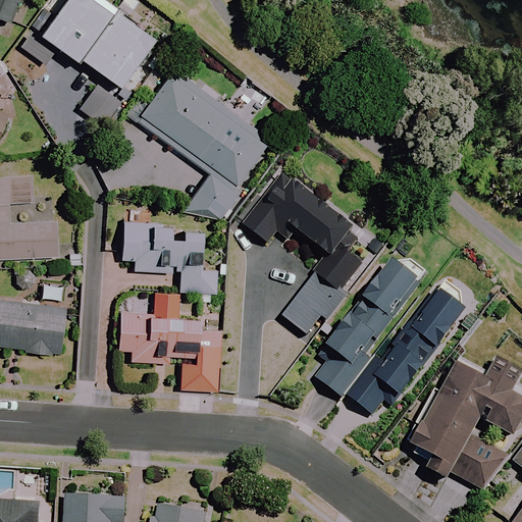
[(0,0),(0,18),(12,24),(21,0),(0,0)]
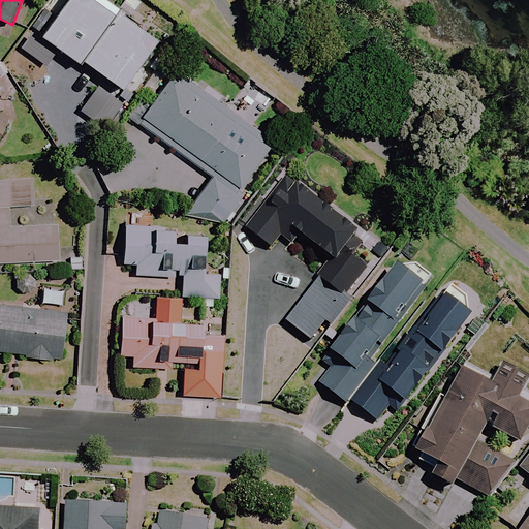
[(114,14),(93,0),(68,0),(42,38),(80,64),(82,61),(123,90),(157,40),(116,11),(114,14)]
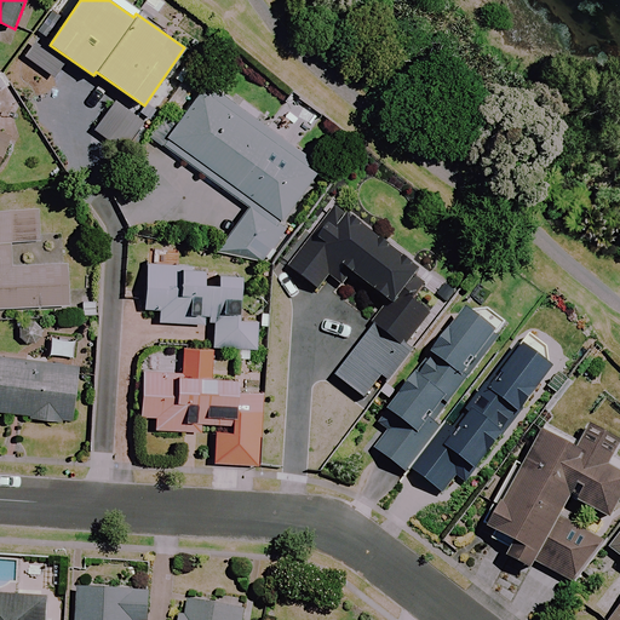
[(264,276),(291,239),(338,173),(208,81),(162,147),(242,204),(216,241),(264,276)]
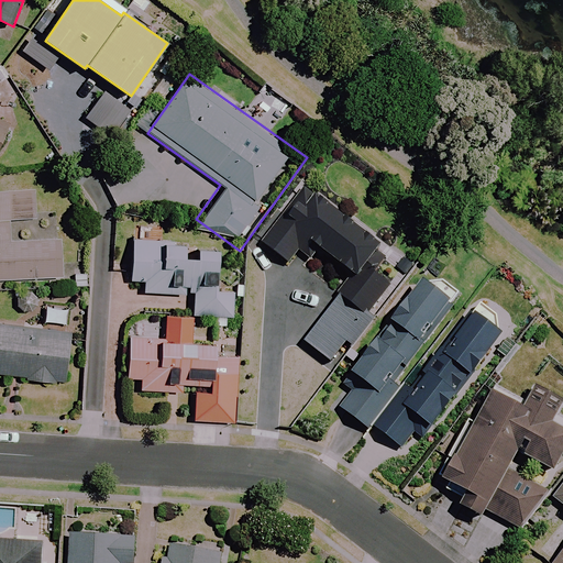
[(0,152),(12,125),(0,120),(0,152)]
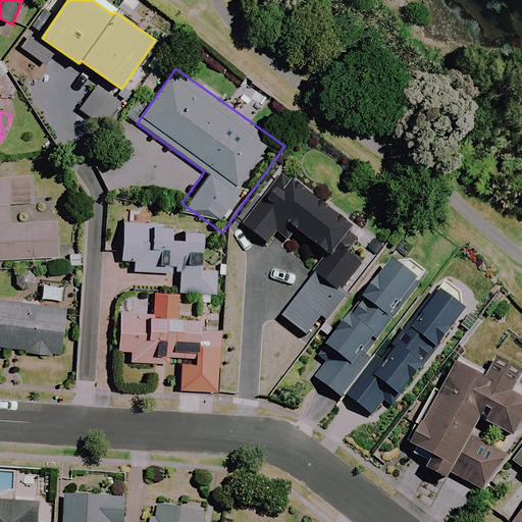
[(364,240),(288,177),(246,229),(268,248),(279,233),(288,241),(297,230),(326,254),(290,300),(321,325),(346,296),(343,293),(366,263),(353,253),(364,240)]
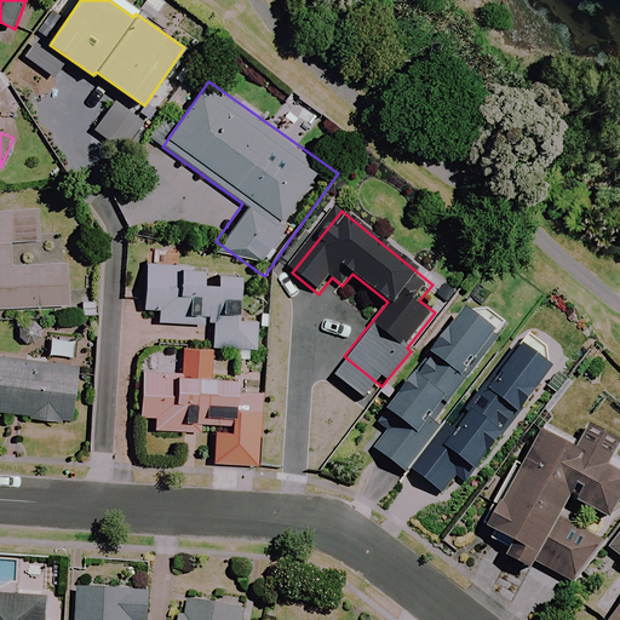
[(39,242),(36,216),(0,217),(0,309),(68,306),(67,264),(11,268),(10,245),(39,242)]
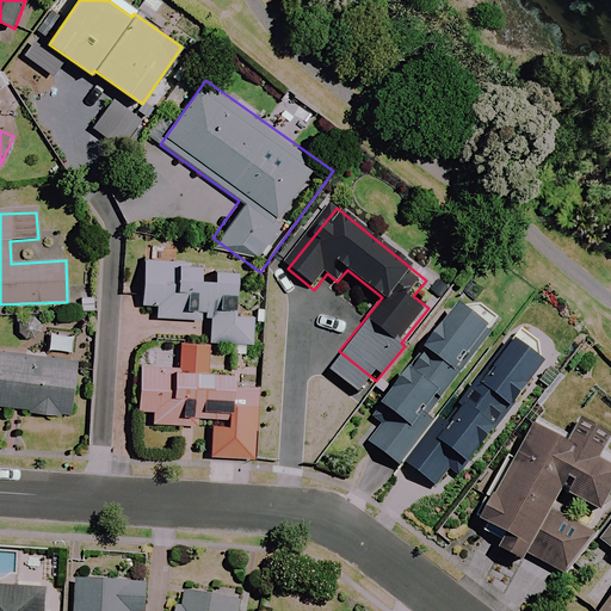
[(158,318),(184,320),(183,333),(211,335),(210,341),(254,345),(257,319),(235,316),(236,295),(239,272),(215,271),(216,266),(147,260),(143,304),(159,306),(158,318)]
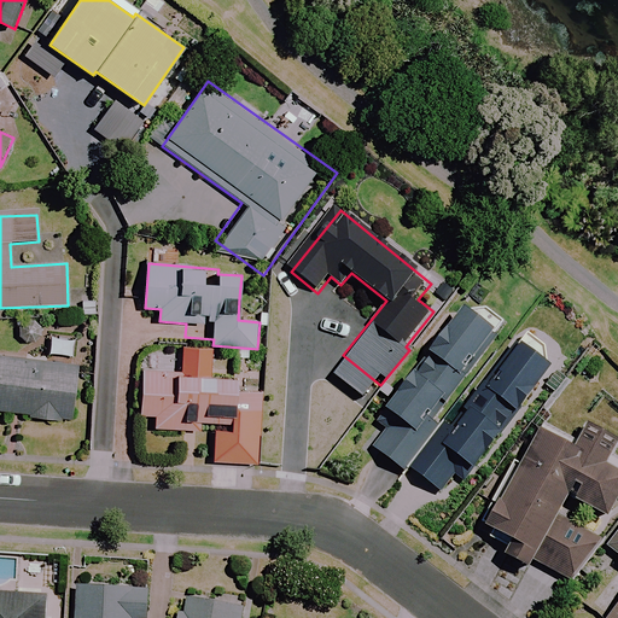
[(407,468),(441,425),(435,420),(502,334),(471,310),(380,426),(386,431),(372,448),(403,473),(407,468)]
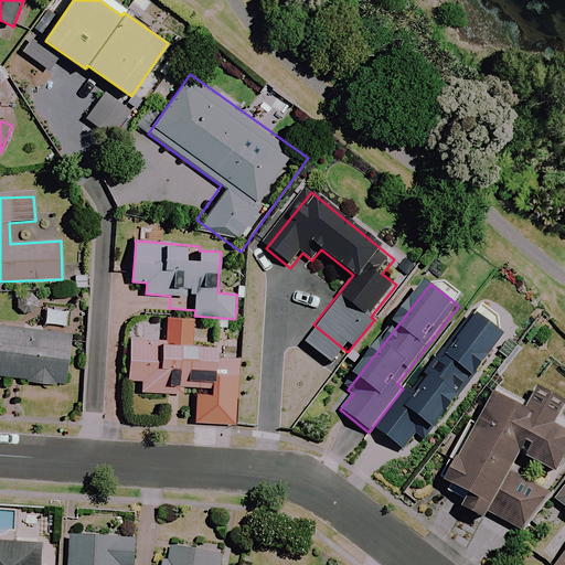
[(0,377),(67,385),(73,334),(65,333),(68,308),(43,305),(41,331),(0,326),(0,377)]
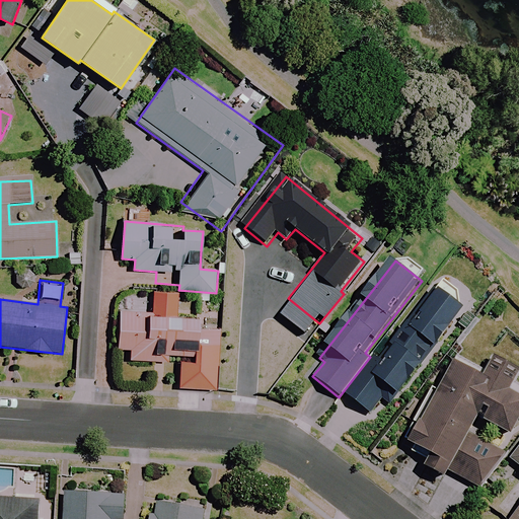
[(370,357),(342,393),(369,415),(380,399),(389,406),(464,312),(435,289),(380,359),(373,353),(370,357)]
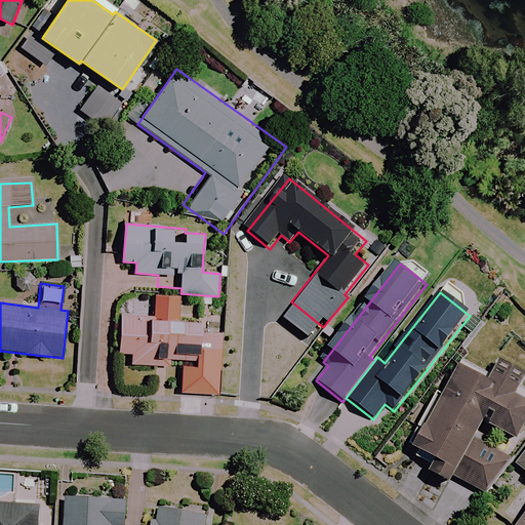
[(170,360),(183,361),(182,392),(219,394),(223,334),(210,333),(210,321),(177,319),(178,298),(153,296),(152,317),(121,316),(119,355),(132,356),(131,364),(169,366),(170,360)]
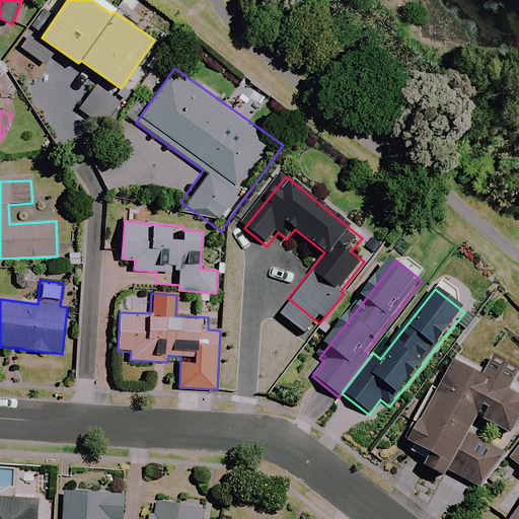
[(477,418),(513,437),(518,426),(518,387),(512,384),(518,372),(518,370),(498,358),(485,380),(453,362),(437,390),(434,388),(404,439),(414,444),(410,450),(429,461),(426,466),(447,478),(451,472),(480,489),(502,452),(468,434),(477,418)]
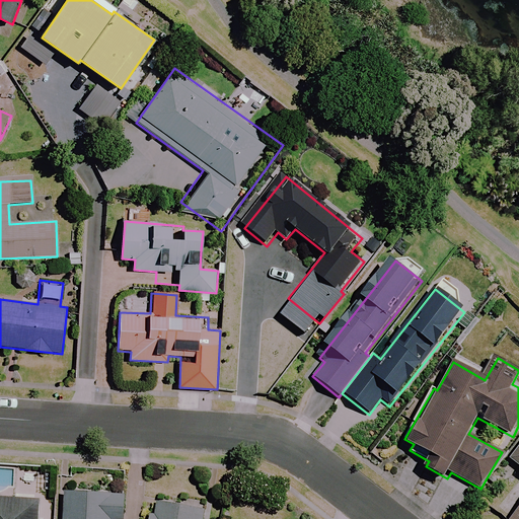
[(124,518),(126,497),(66,494),(64,518),(124,518)]
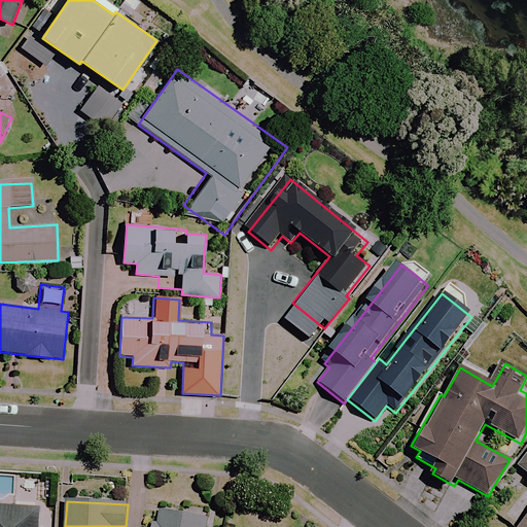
[(0,507),(0,526),(40,526),(41,511),(0,507)]
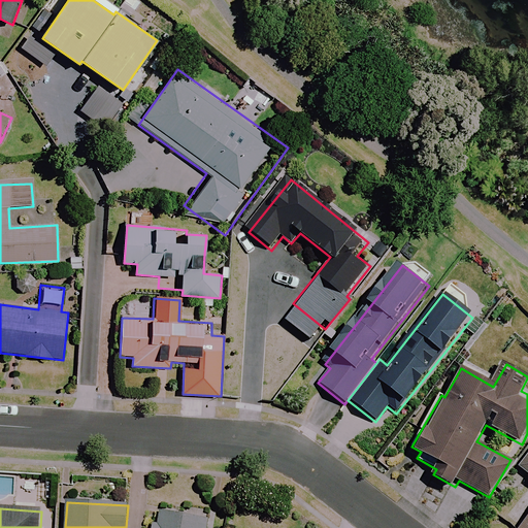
[(205,527),(207,514),(153,510),(152,527),(205,527)]
